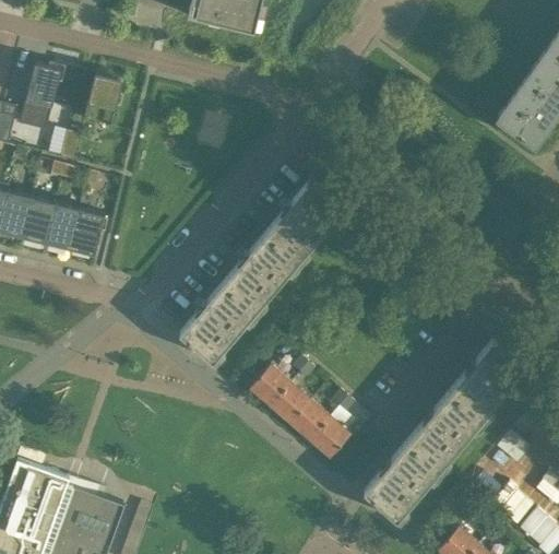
[(188,19),(187,20),(254,36),(254,33),(247,31),(254,0),(199,0),(195,19),(188,16),(188,19)]
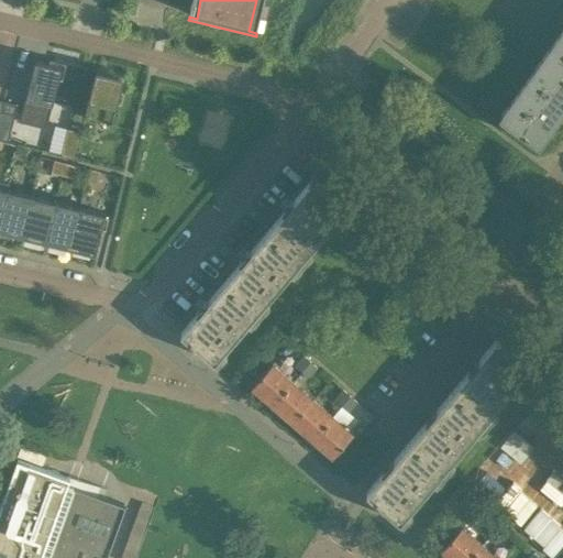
[(562,34),(542,64),(562,78),(562,34)]
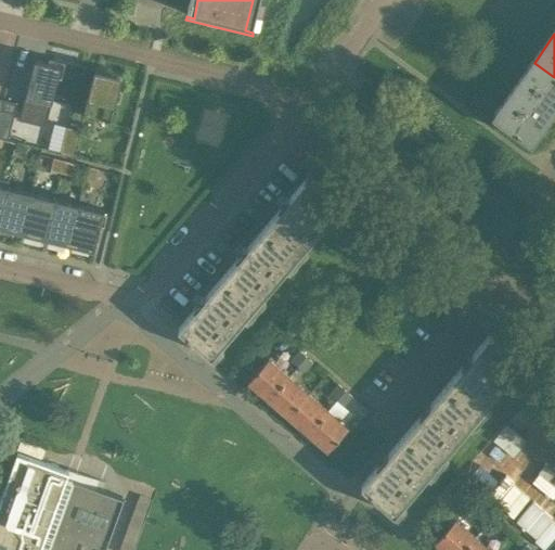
[(554,109),(554,77),(534,63),(494,118),(529,144),(554,109)]
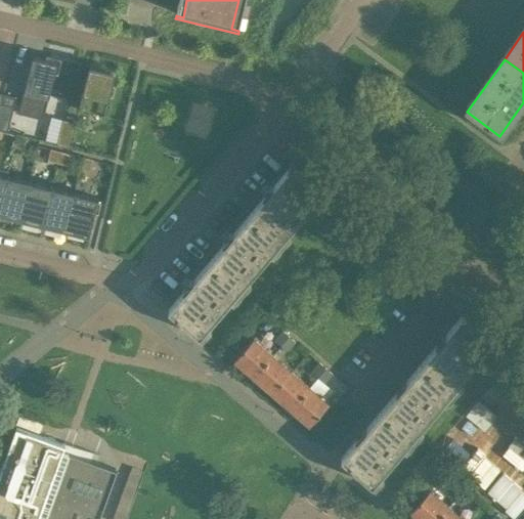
[(22,104),(17,120),(43,126),(46,111),(54,79),(57,80),(61,63),(46,60),(45,63),(33,60),(22,104)]
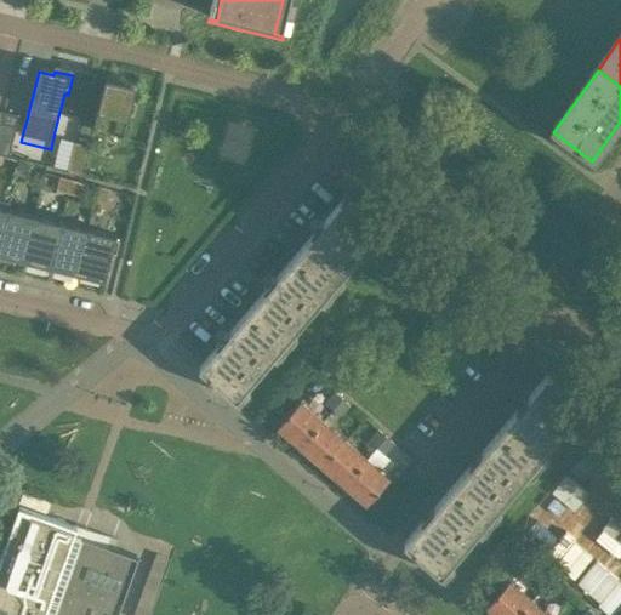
[(106,83),(92,132),(124,141),(129,119),(134,119),(136,106),(132,104),(136,91),(107,84),(106,83)]
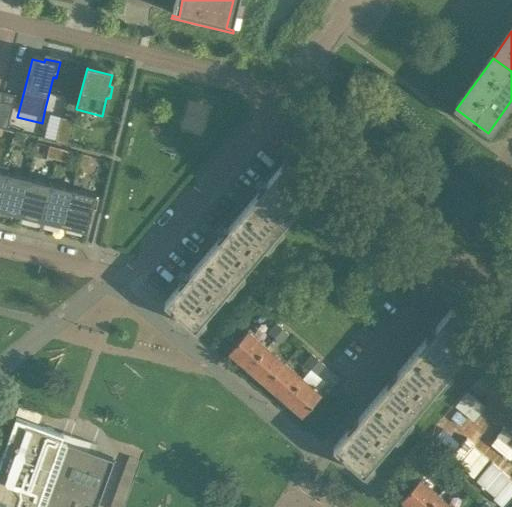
[(13,109),(1,106),(0,108),(0,131),(7,134),(13,109)]
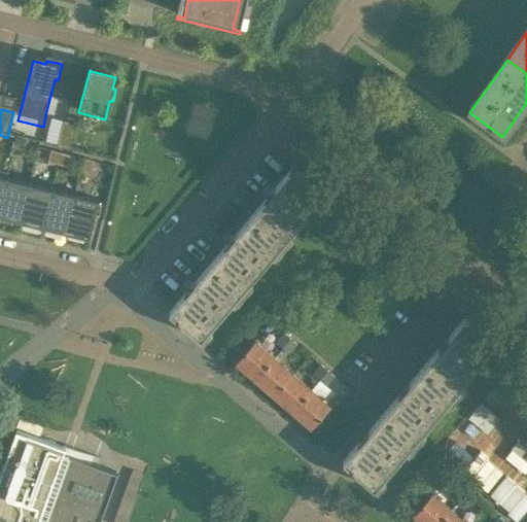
[(51,122),(44,147),(57,150),(63,125),(51,122)]
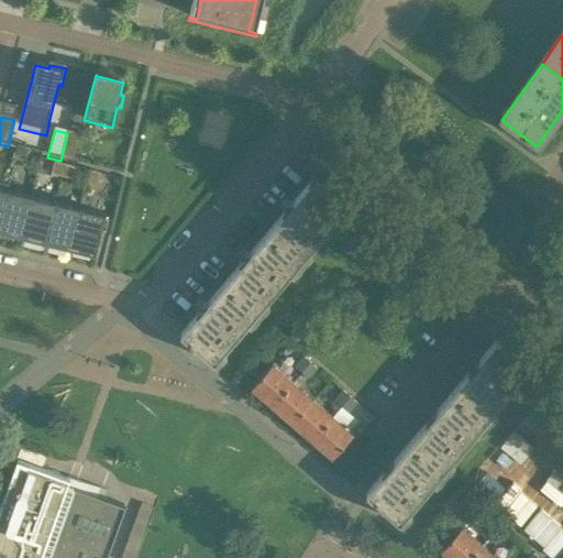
[(67,133),(61,161),(75,164),(81,137),(67,133)]
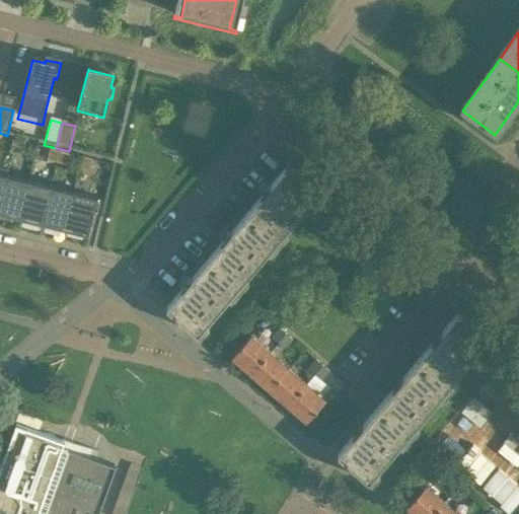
[(26,140),(16,138),(13,149),(23,152),(26,140)]
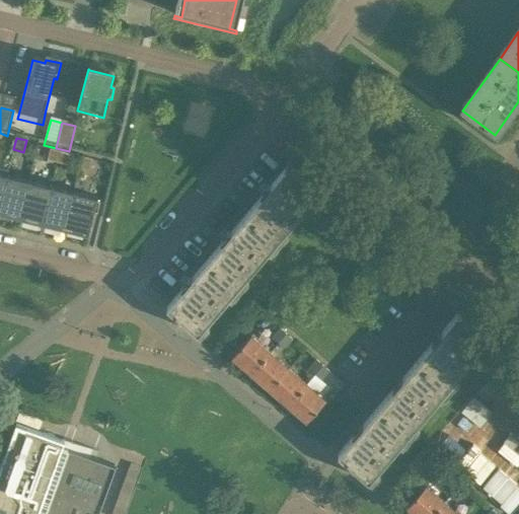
[(47,164),(57,166),(60,154),(50,152),(47,164)]
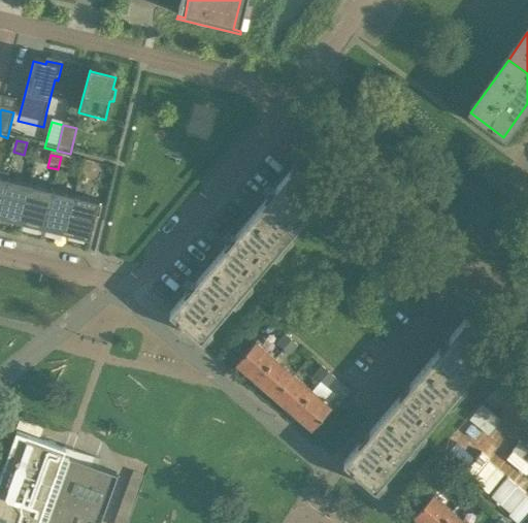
[(61,157),(58,169),(68,171),(70,160),(61,157)]
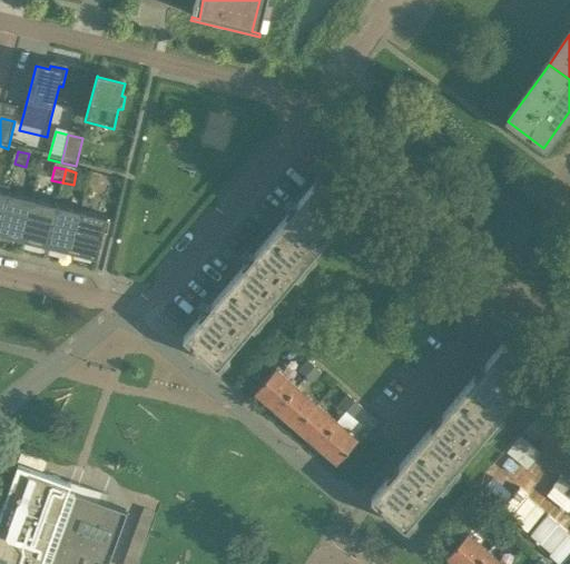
[(101,178),(90,176),(87,188),(98,191),(101,178)]
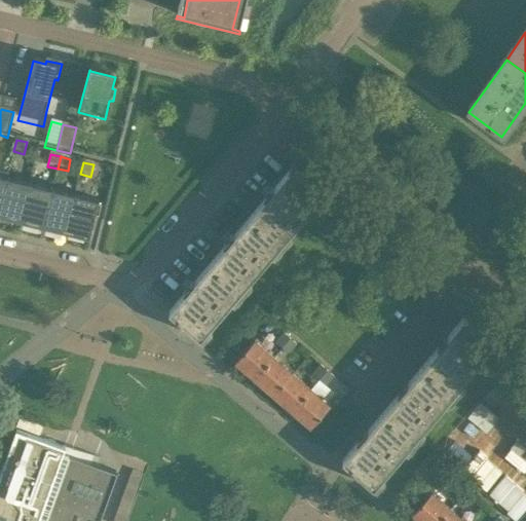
[(0,202),(6,180),(7,181),(8,176),(0,173),(0,202)]
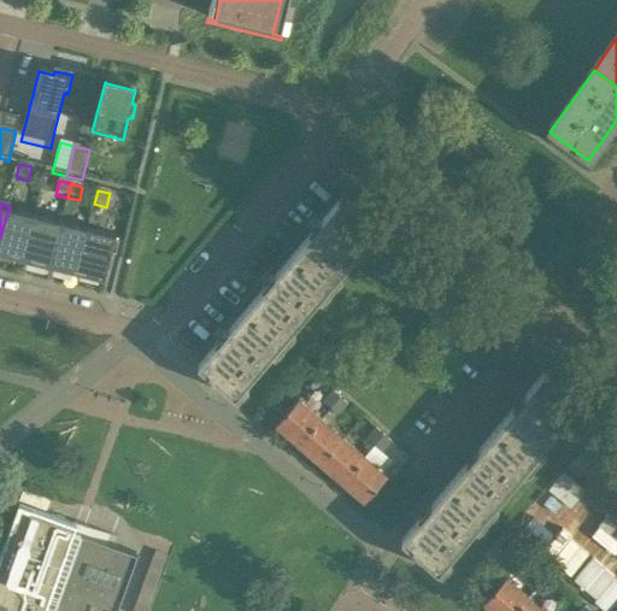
[(329,289),(352,262),(376,234),(340,203),(293,258),(329,289)]
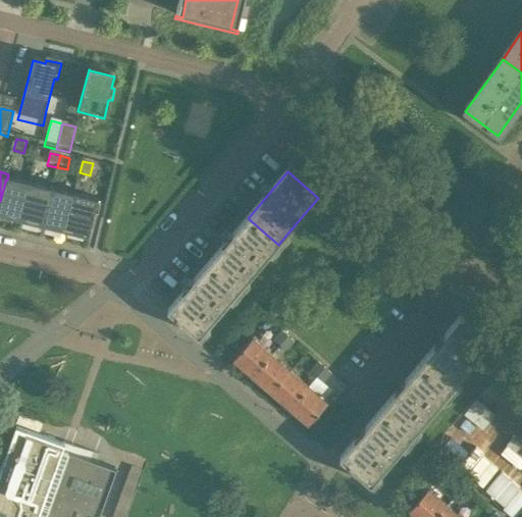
[(29,185),(7,179),(6,178),(0,201),(0,217),(19,222),(29,185)]
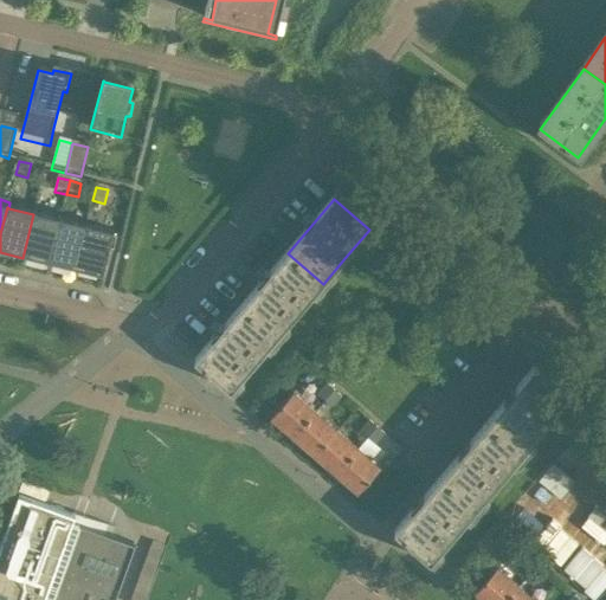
[(23,258),(49,265),(60,221),(33,214),(23,258)]
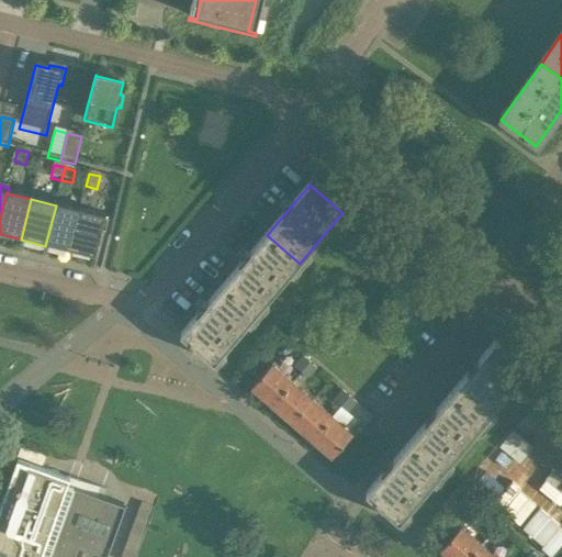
[(80,212),(56,205),(45,246),(70,252),(80,212)]
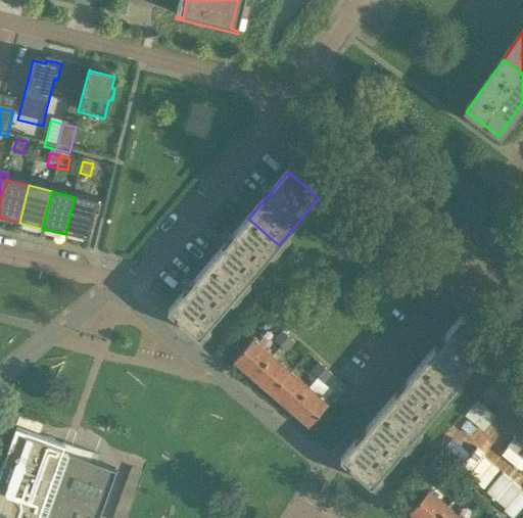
[(75,197),(65,234),(88,240),(94,216),(98,217),(100,204),(97,203),(97,202),(75,197)]
